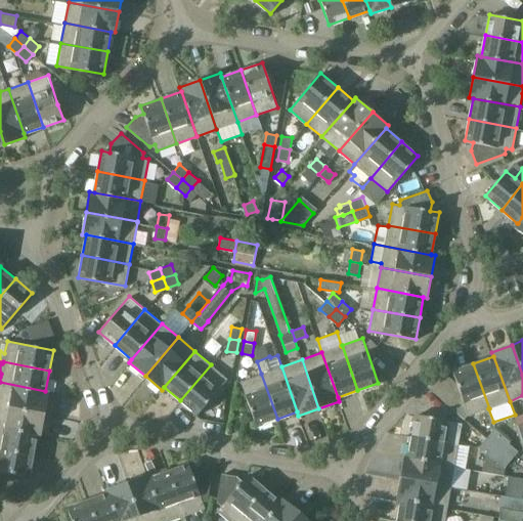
[(473,363),(453,371),(469,416),(488,408),(489,408),(473,363)]
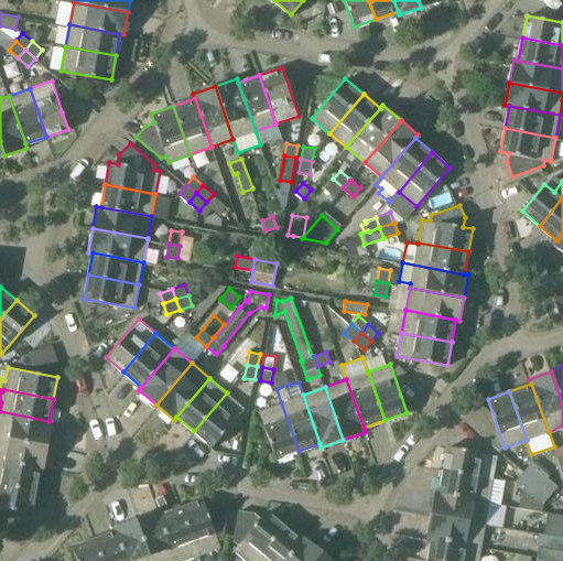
[(227,392),(194,431),(212,446),(245,408),(227,392)]
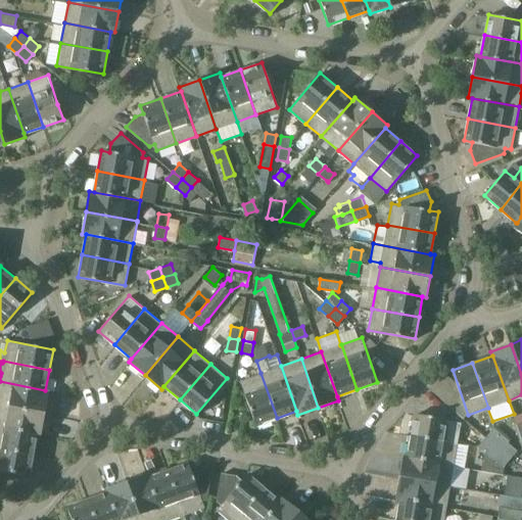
[(261,373),(240,380),(256,425),(277,418),(261,373)]
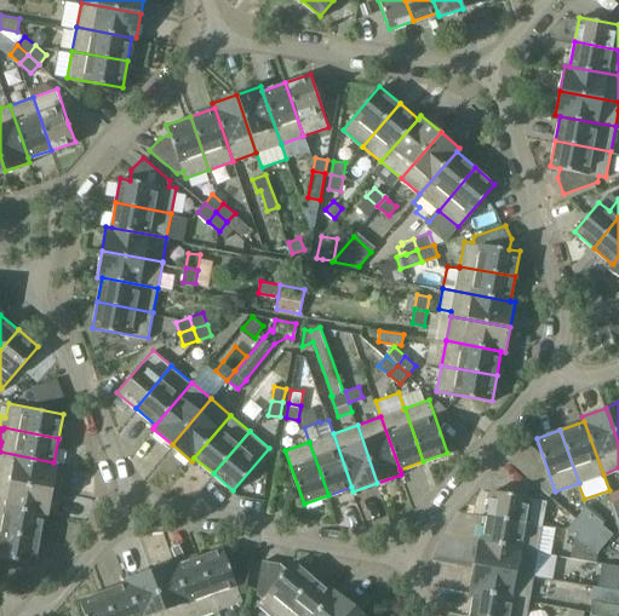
[(0,452),(0,478),(53,489),(58,464),(53,462),(0,452)]
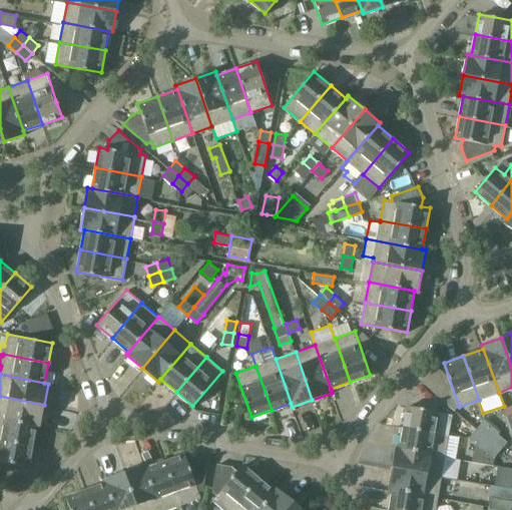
[(0,396),(0,418),(36,426),(40,427),(44,405),(0,396)]
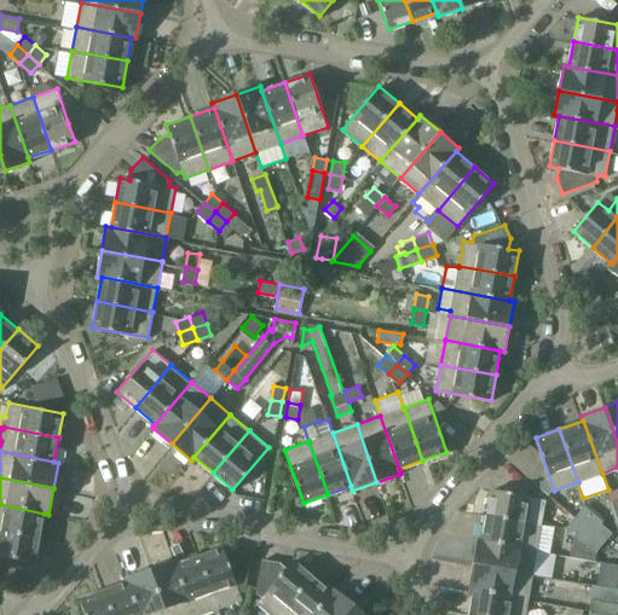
[(491,489),(486,515),(542,524),(547,499),(491,489)]
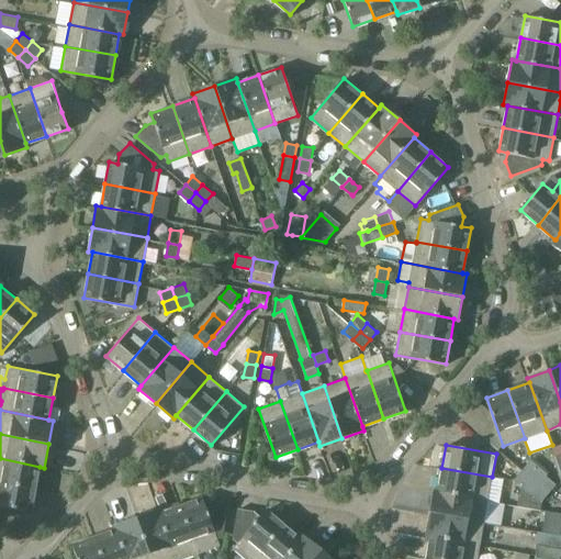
[(0,481),(35,488),(40,467),(0,458),(0,481)]
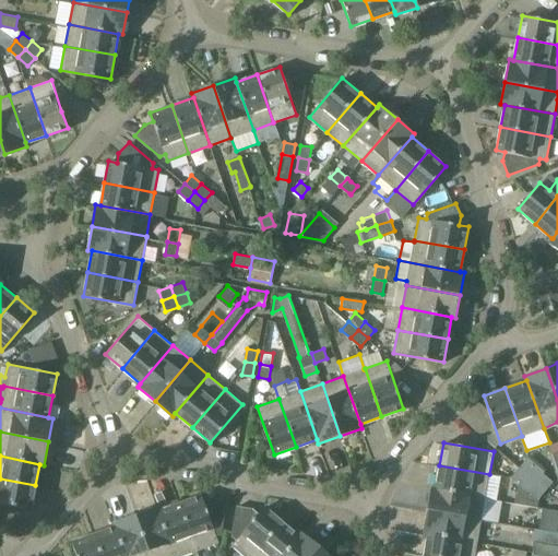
[(536,481),(544,473),(544,472),(545,470),(527,457),(520,466),(536,481)]
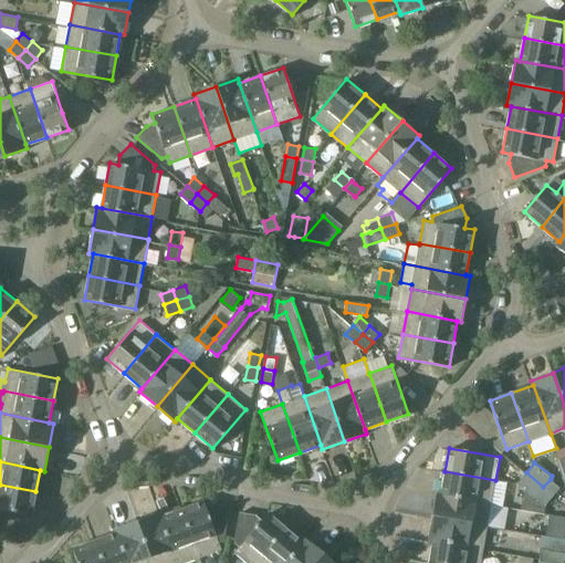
[(441,493),(491,502),(495,480),(445,471),(441,493)]
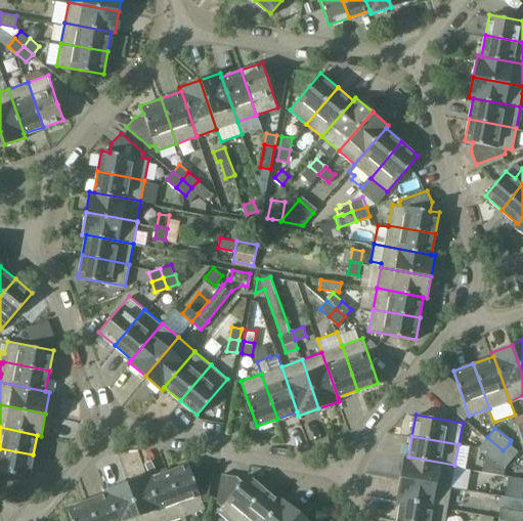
[(503,450),(487,437),(479,446),(485,452),(495,460),(503,450)]
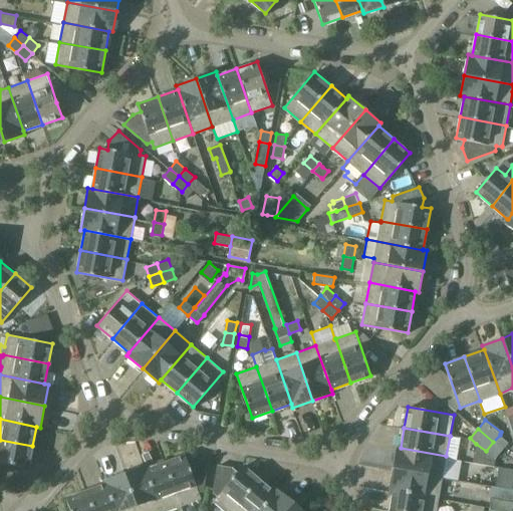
[(493,442),(502,450),(509,442),(500,435),(493,442)]
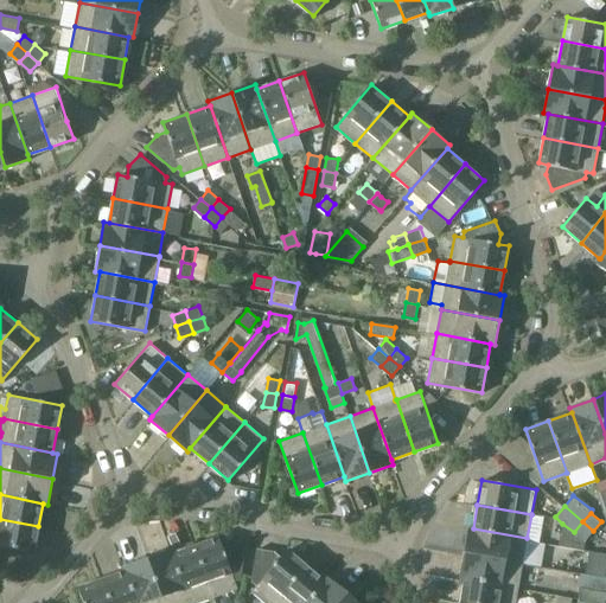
[(0,519),(0,545),(33,552),(38,526),(0,519)]
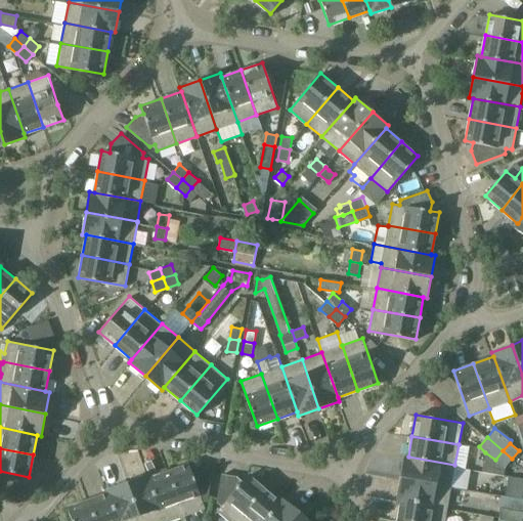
[(495,460),(485,452),(482,471),(504,475),(506,466),(512,459),(503,450),(495,460)]
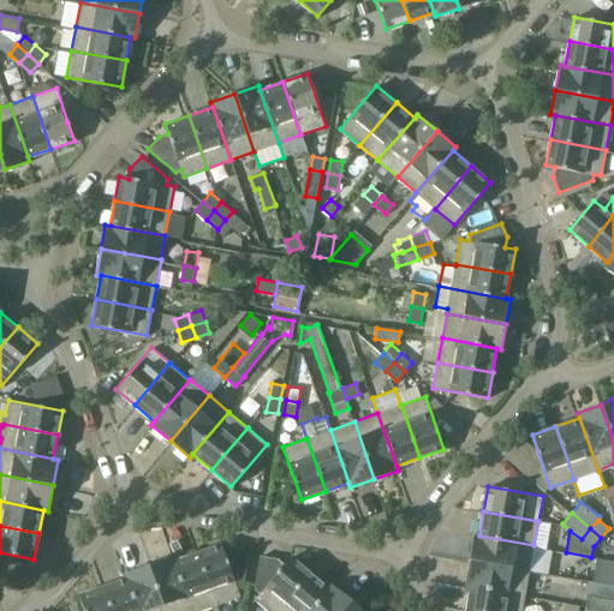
[(475,534),(470,559),(530,570),(534,545),(480,535),(475,534)]
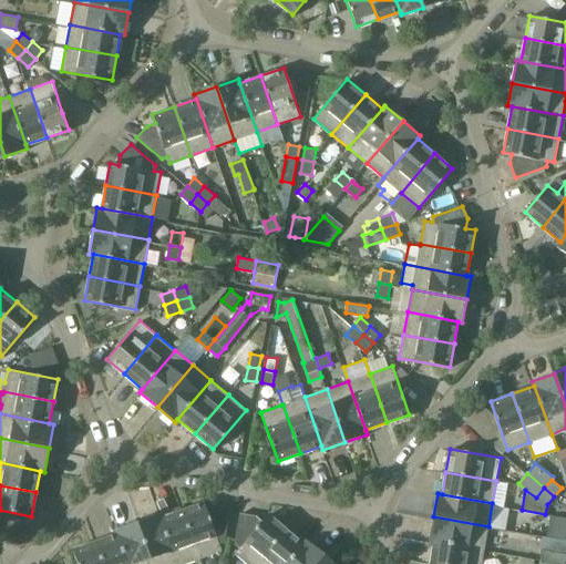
[(204,501),(182,510),(199,557),(222,550),(219,543),(225,541),(230,510),(215,508),(207,511),(204,501)]
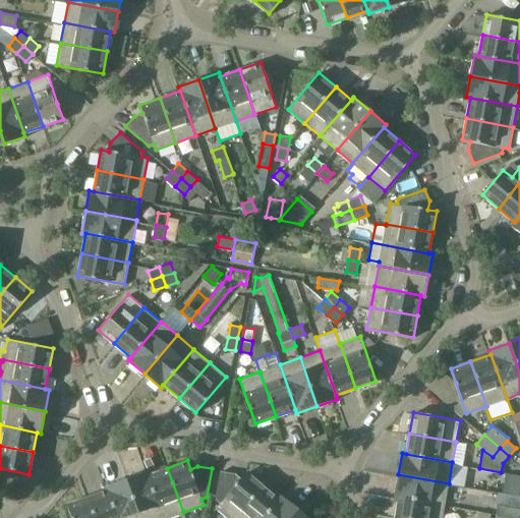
[(167,468),(148,474),(163,517),(166,517),(183,512),(167,468)]
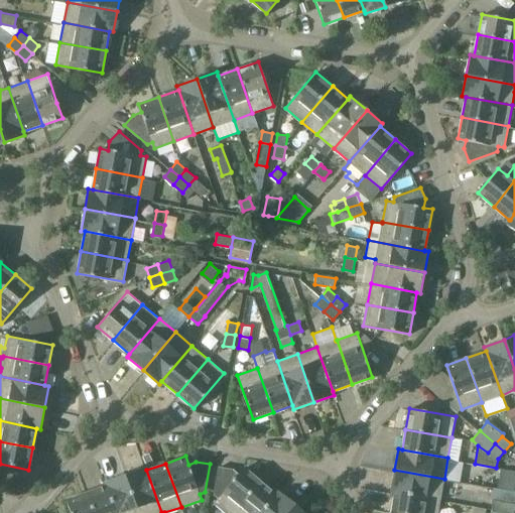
[(219,466),(214,494),(219,498),(215,503),(226,512),(233,512),(261,481),(244,467),(239,474),(233,469),(219,466)]
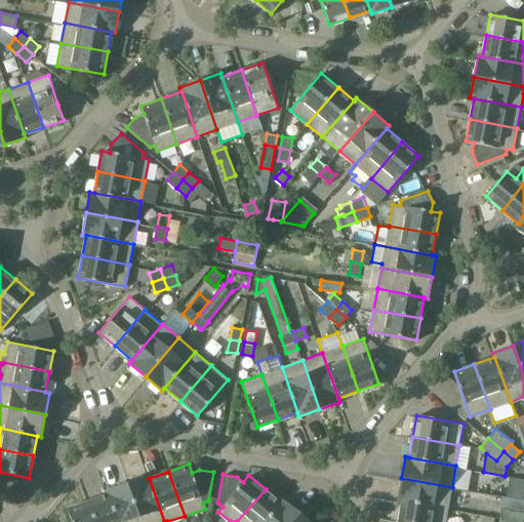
[(148,475),(127,482),(142,521),(164,521),(149,478),(148,475)]
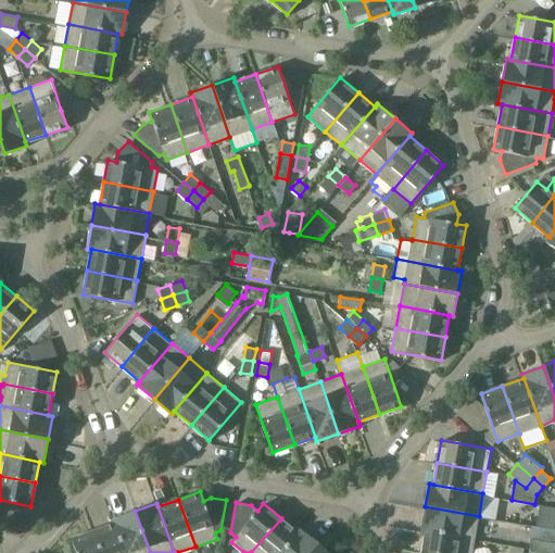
[(425,506),(421,529),(425,530),(426,529),(475,538),(479,516),(425,506)]
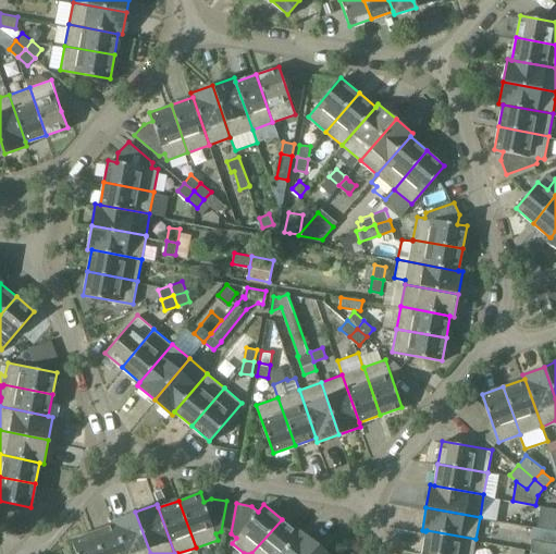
[(150,553),(135,512),(113,519),(115,524),(125,553),(150,553)]
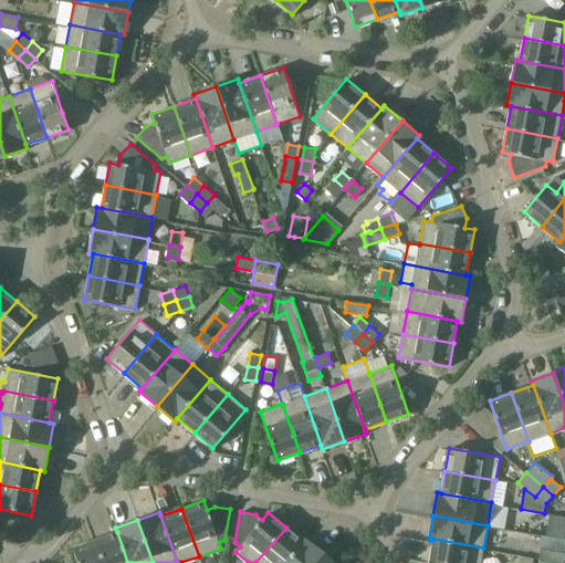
[(286,528),(255,562),(285,562),(303,542),(286,528)]
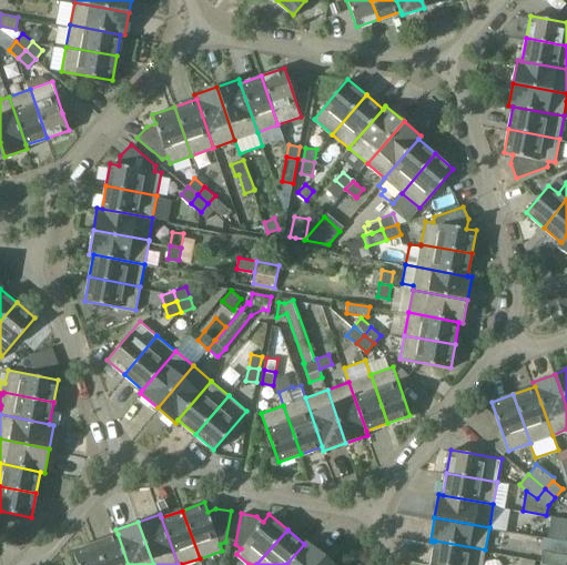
[(128,564),(118,534),(95,542),(103,564),(128,564)]
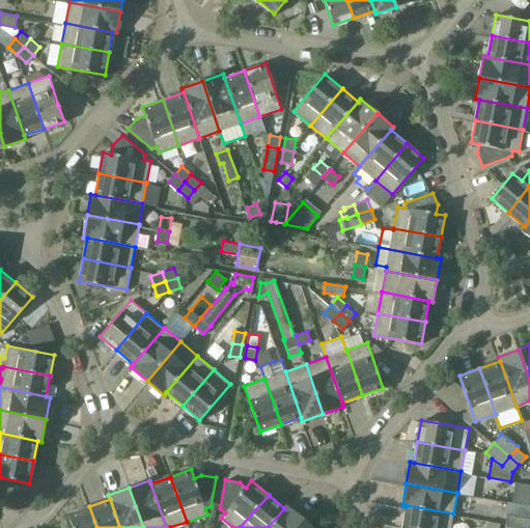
[(284,508),(268,527),(296,527),(304,519),(287,505),(284,508)]
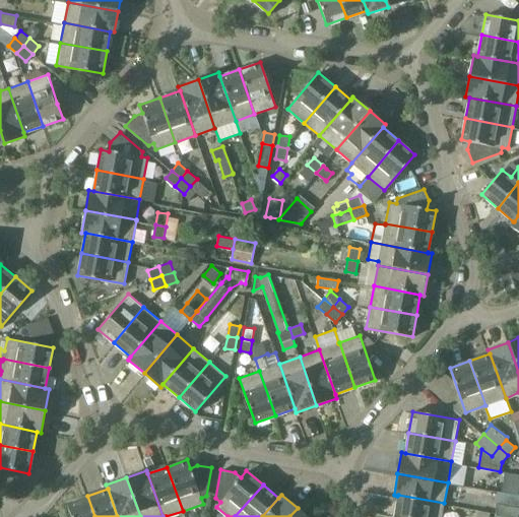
[(397,496),(394,516),(400,516),(441,516),(444,503),(398,495),(397,496)]
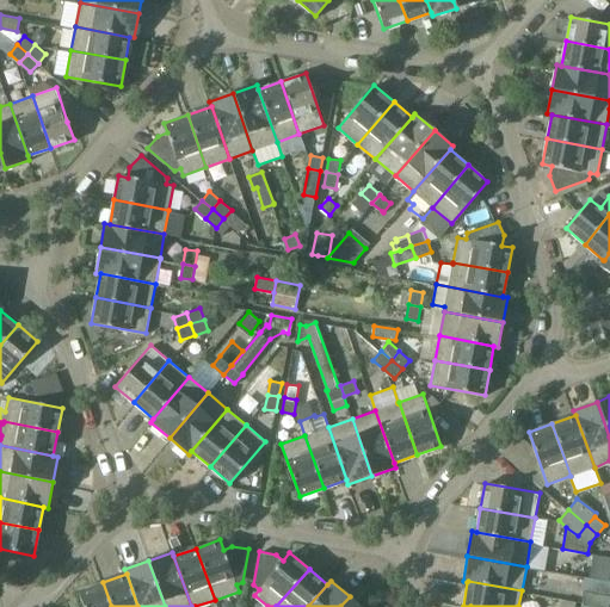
[(111,606),(103,582),(79,590),(85,606),(111,606)]
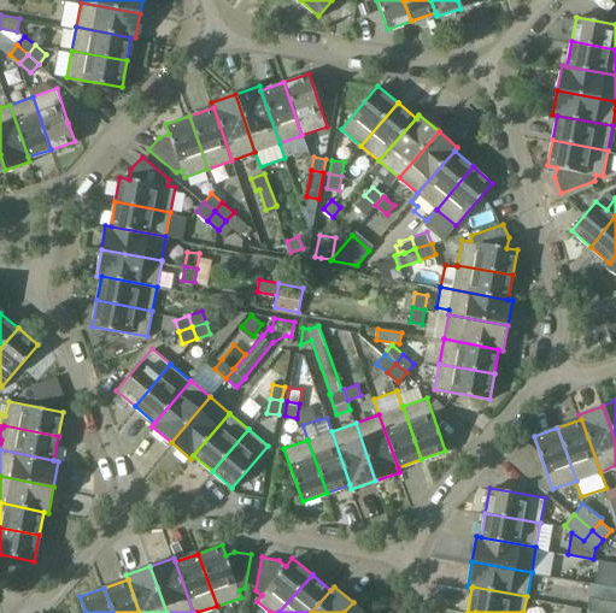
[(588,609),(604,612),(614,612),(615,607),(615,601),(592,596),(588,609)]
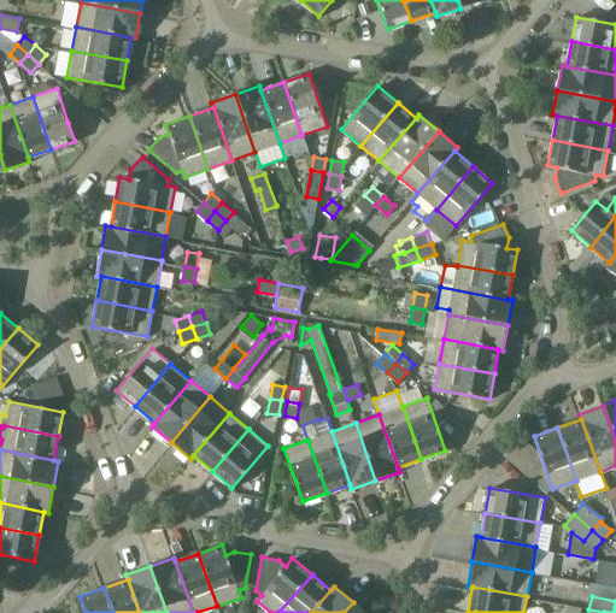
[(365,612),(353,602),(344,612),(365,612)]
